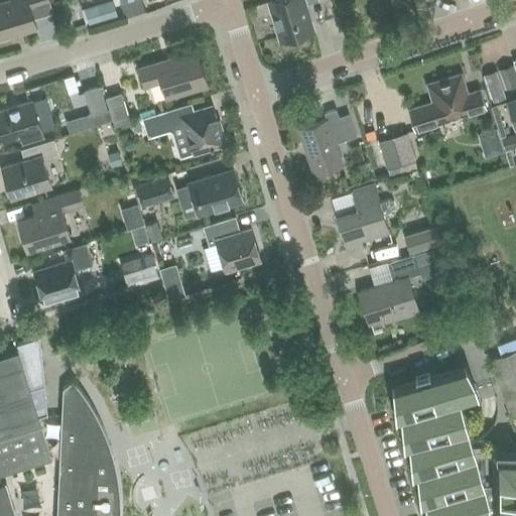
[(0,37),(36,26),(33,16),(51,10),(48,0),(6,0),(0,2),(0,37)]
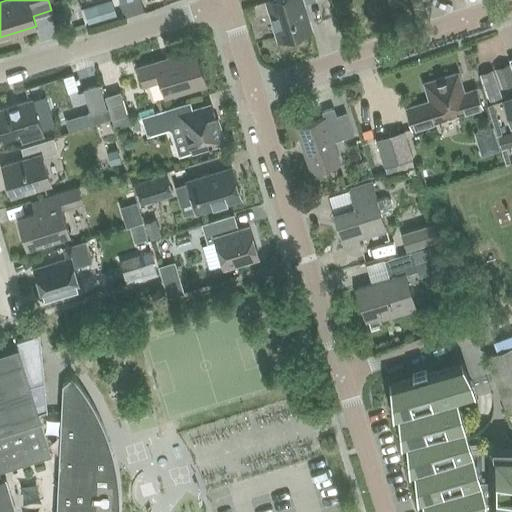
[(140,0),(130,0),(119,3),(124,17),(144,11),(140,0)]
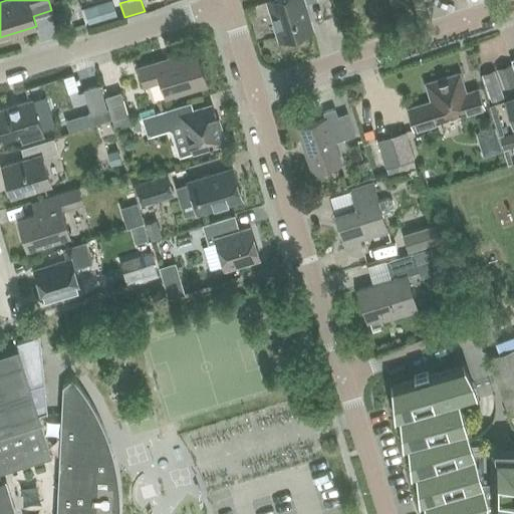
[(270,0),(268,1),(280,39),(311,30),(303,4),(315,0),(270,0)]
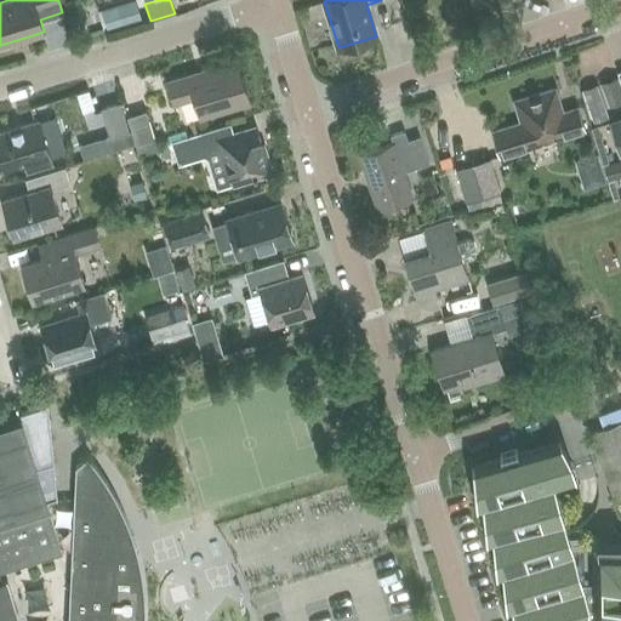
[(135,1),(121,5),(127,24),(141,21),(135,1)]
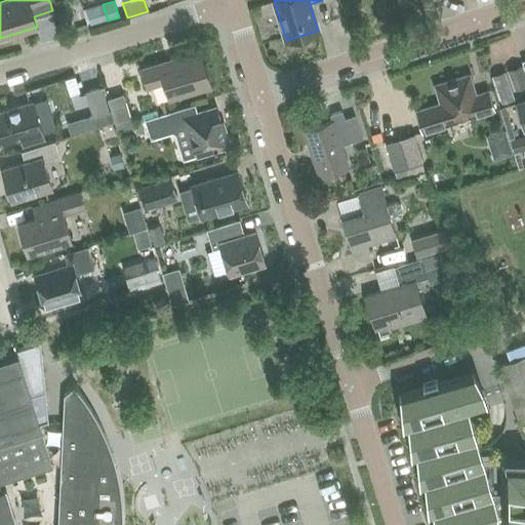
[(210,86),(200,51),(142,69),(148,87),(164,82),(169,99),(210,86)]
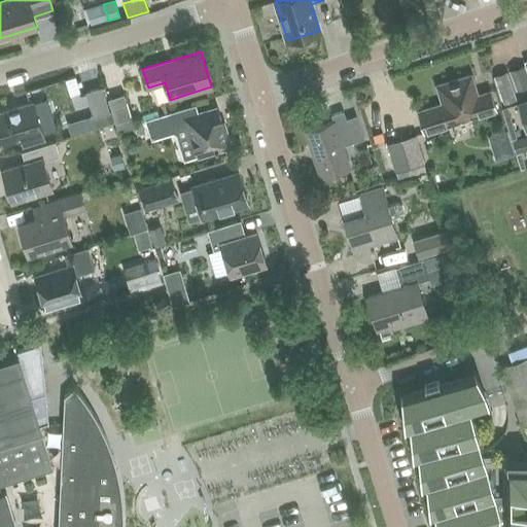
[(517,90),(526,85),(526,75),(523,65),(510,69),(517,90)]
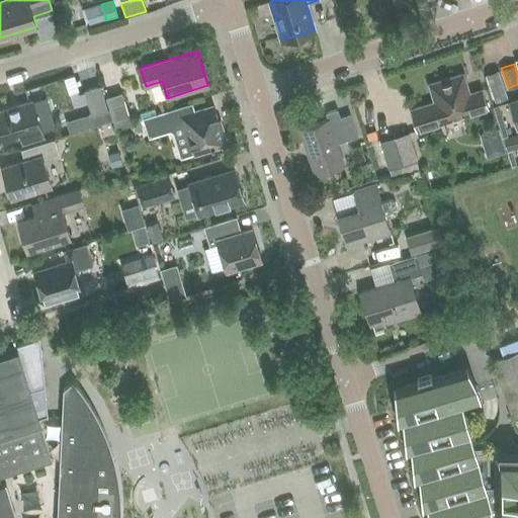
[(499,70),(487,74),(496,101),(508,97),(499,70)]
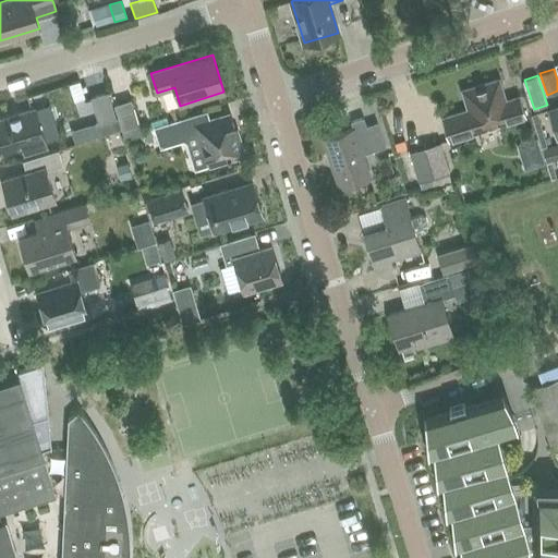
[(505,101),(498,80),(462,91),(469,110),(443,118),(449,140),(525,117),(519,97),(505,101)]
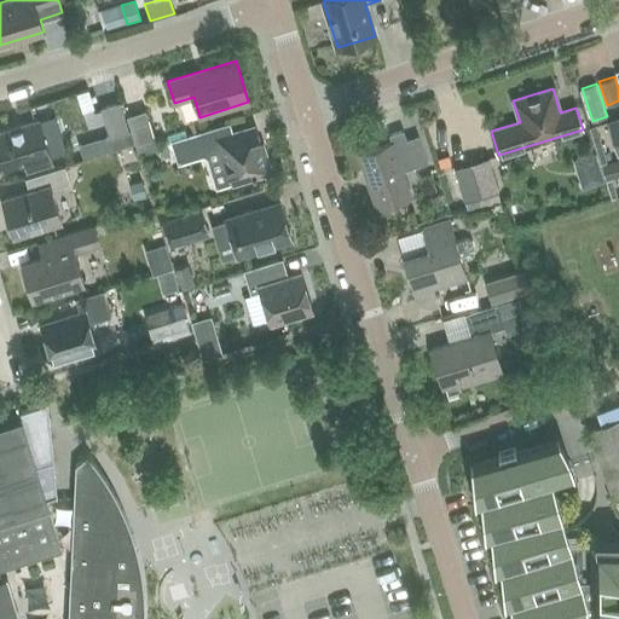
[(129,131),(120,102),(100,108),(109,137),(129,131)]
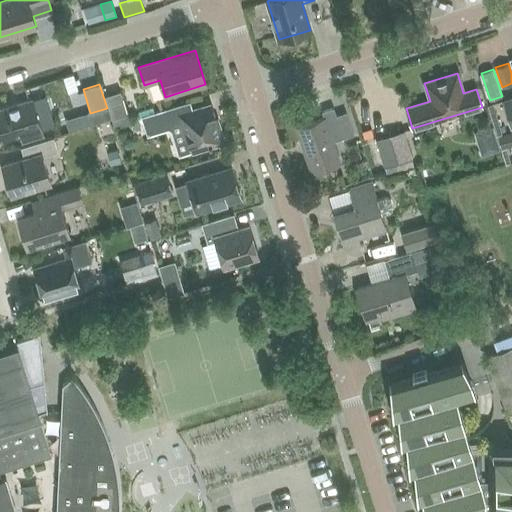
[(114,124),(129,120),(120,91),(105,96),(109,108),(112,119),(114,124)]
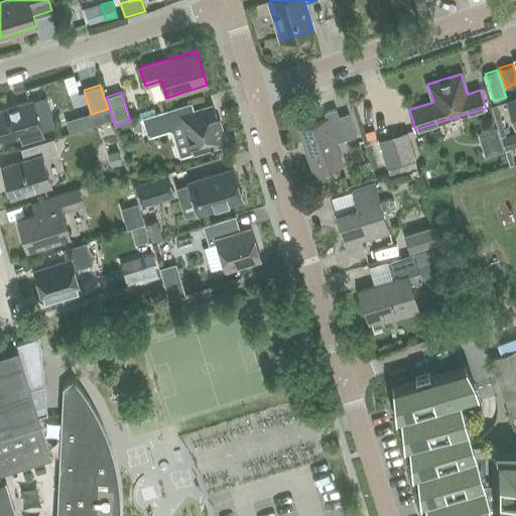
[(515,127),(515,126),(515,99),(507,102),(515,127)]
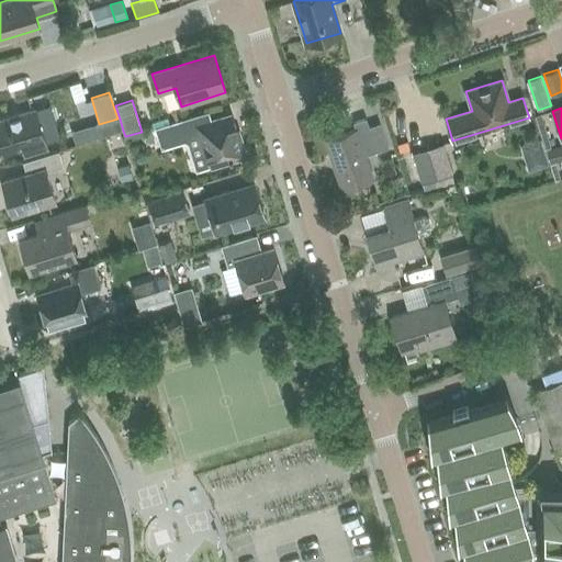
[(23,153),(46,145),(35,109),(0,120),(0,154),(22,148),(23,153)]
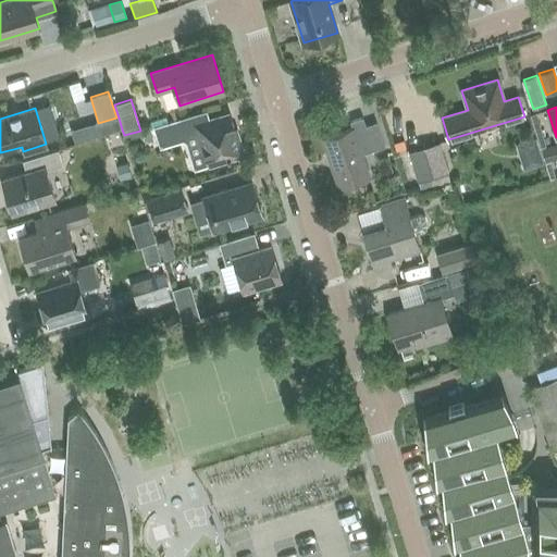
[(207,111),(153,127),(158,140),(197,128),(208,164),(243,155),(231,116),(210,123),(207,111)]
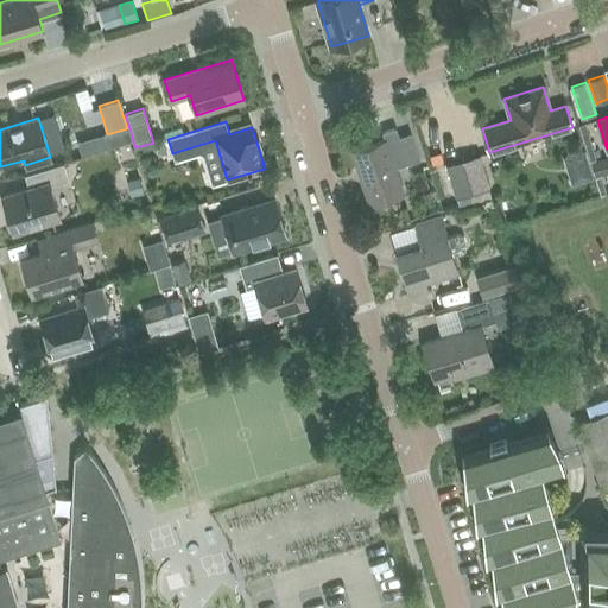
[(127,128),(107,134),(112,149),(133,141),(130,128),(127,128)]
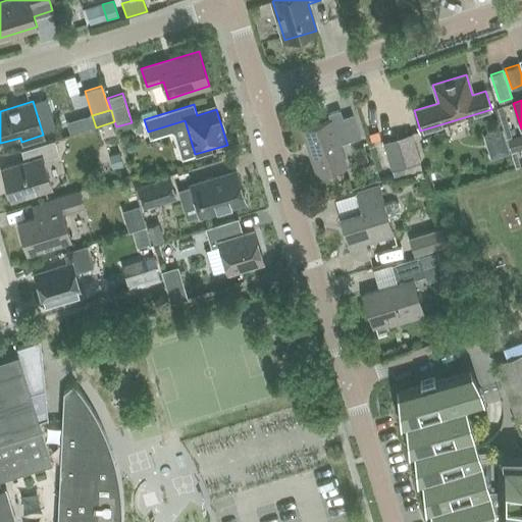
[(342,118),(340,110),(327,114),(329,120),(303,129),(317,175),(346,166),(338,145),(360,137),(352,114),(342,118)]
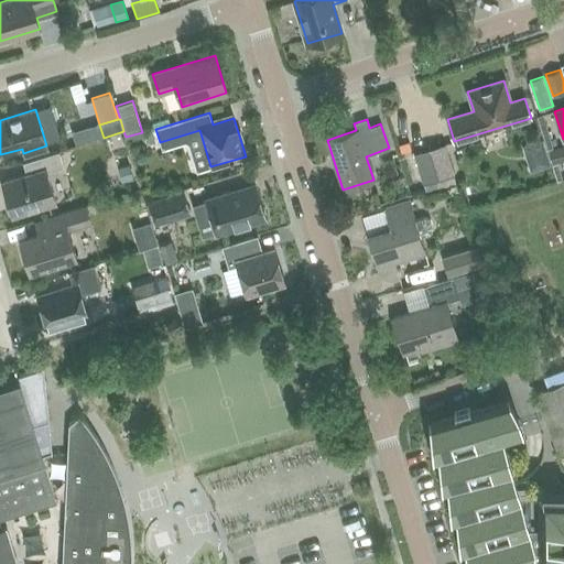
[(155,129),(144,132),(148,144),(149,145),(160,142),(155,129)]
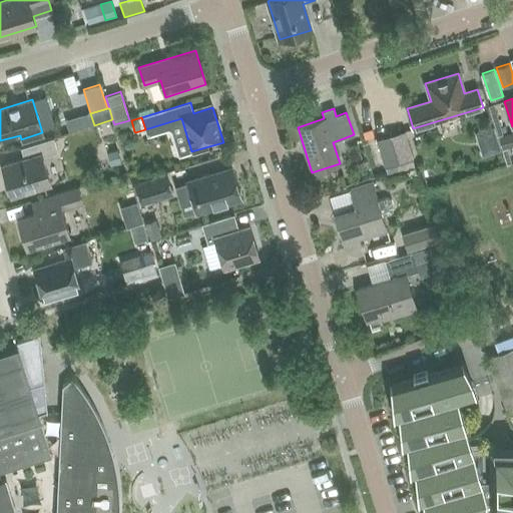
[(404,131),(375,139),(383,167),(385,174),(415,166),(413,158),(404,131)]
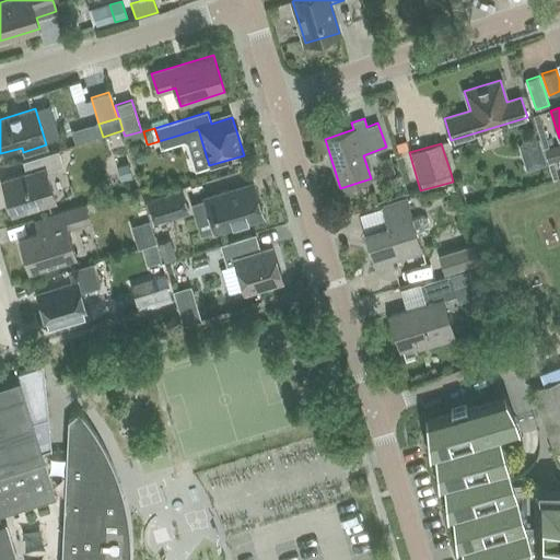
[(559,144),(544,150),(548,163),(559,159),(559,144)]
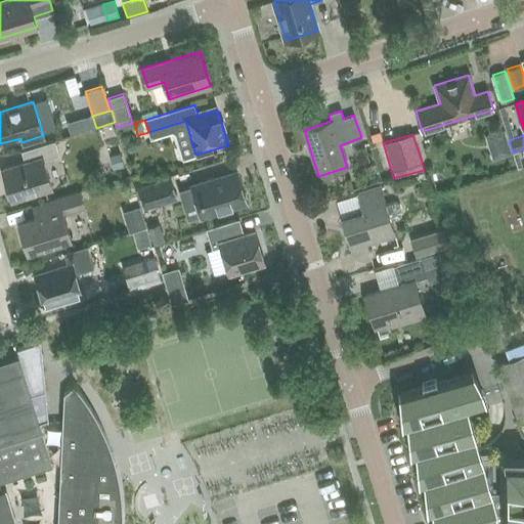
[(11,199),(51,186),(43,160),(58,155),(54,140),(28,148),(32,161),(2,170),(11,199)]
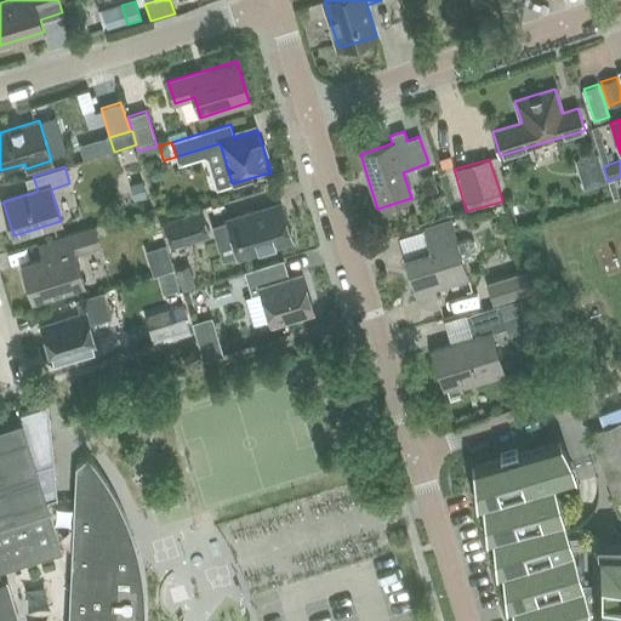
[(142,182),(131,186),(135,200),(146,198),(142,182)]
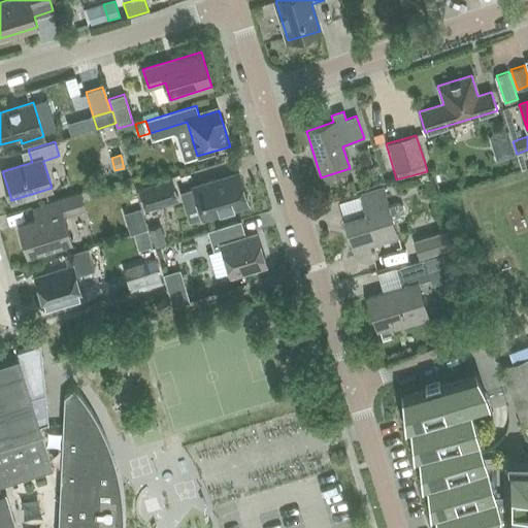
[(203,219),(248,205),(238,172),(193,186),(203,219)]
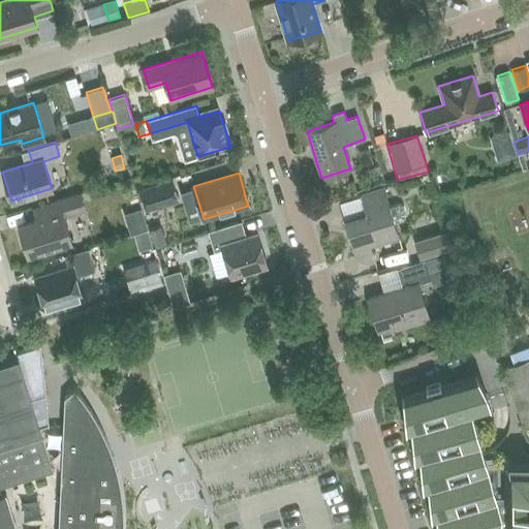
[(146,209),(178,199),(172,180),(139,189),(146,209)]
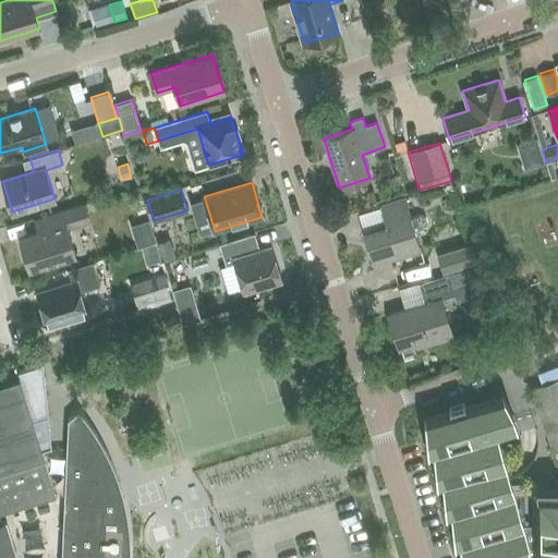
[(411,219),(404,198),(380,206),(386,226),(363,232),(376,273),(393,267),(390,258),(421,249),(415,234),(425,231),(428,226),(426,219),(420,216),(411,219)]
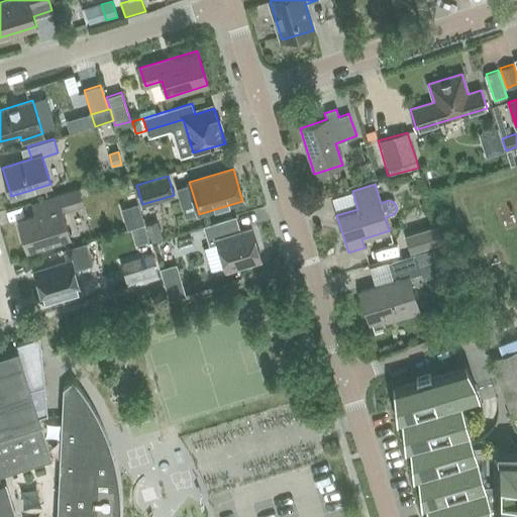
[(27,248),(70,235),(62,210),(83,204),(78,189),(42,200),(46,211),(18,219),(27,248)]
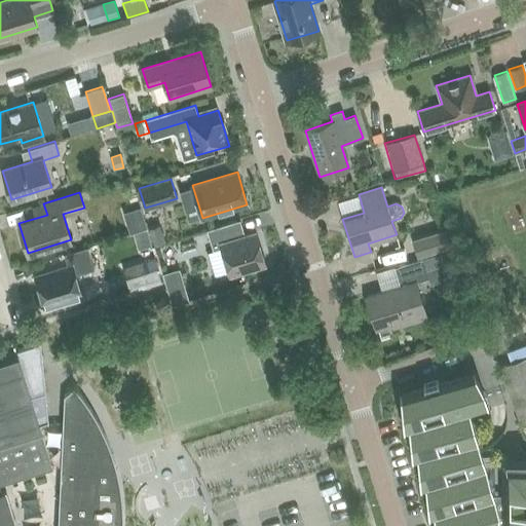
[(240,236),(236,221),(207,230),(213,250),(221,248),(229,274),(265,263),(256,232),(240,236)]
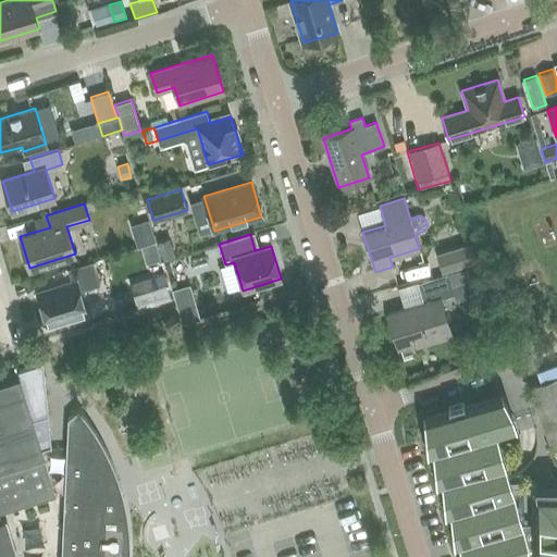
[(168,239),(157,244),(160,255),(172,250),(168,239)]
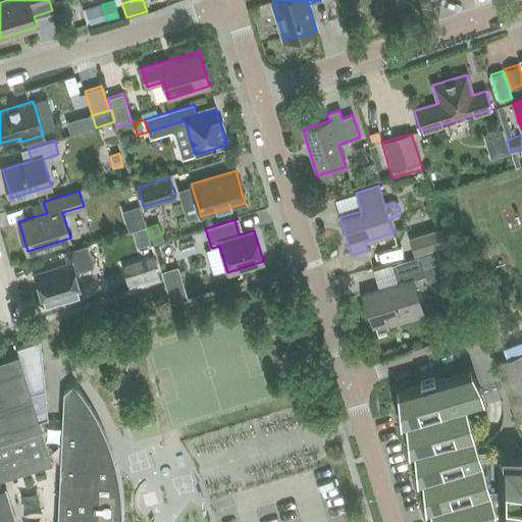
[(418,255),(452,244),(447,227),(412,239),(418,255)]
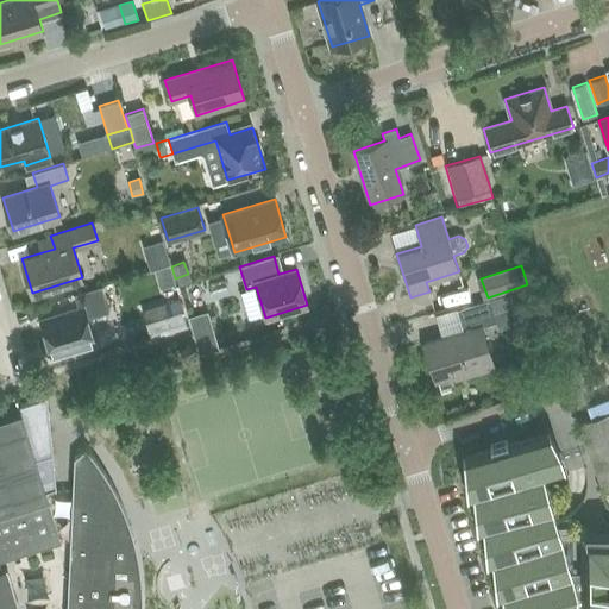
[(51,355),(94,340),(87,319),(110,312),(101,287),(74,295),(79,308),(41,320),(51,355)]
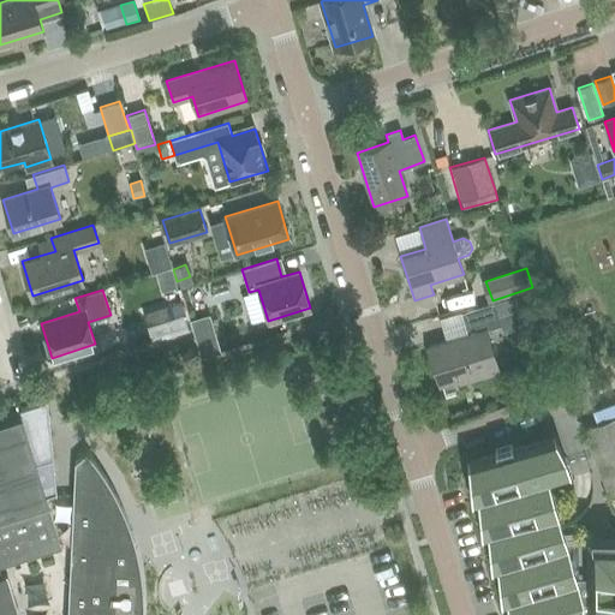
[(469,334),(429,346),(440,383),(477,372),(478,376),(499,370),(485,329),(500,326),(497,316),(529,306),(524,293),(493,303),(461,314),(469,334)]
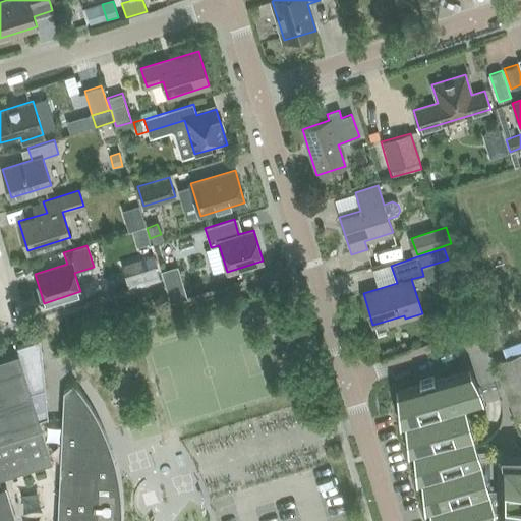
[(122,267),(129,290),(150,284),(162,280),(154,256),(122,267)]
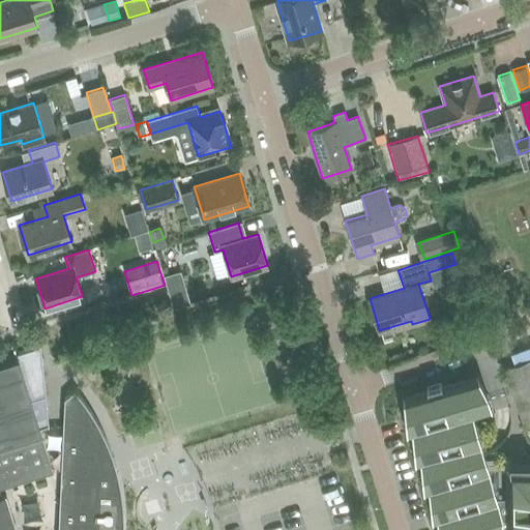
[(184,287),(169,292),(174,307),(189,302),(184,287)]
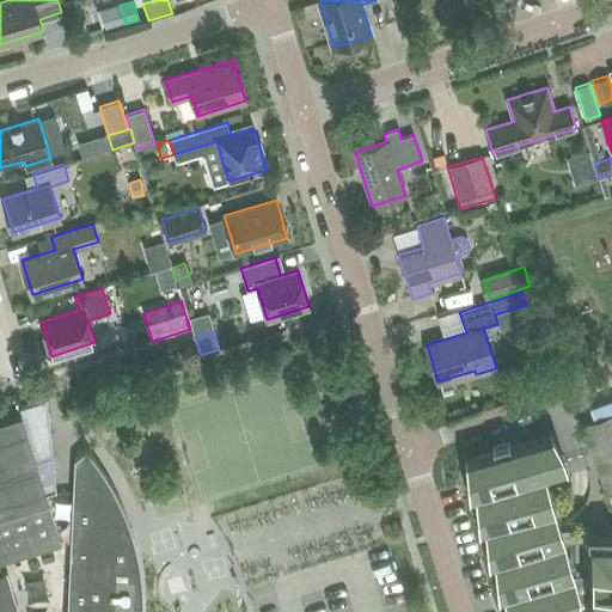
[(0,611),(142,611),(142,599),(142,588),(140,565),(135,545),(133,534),(128,522),(124,512),(120,502),(114,490),(108,478),(103,472),(96,461),(85,448),(85,450),(85,451),(74,460),(66,611),(0,611),(17,607),(17,606),(16,606),(6,575),(7,575),(7,574),(0,575),(0,565),(61,546),(46,495),(56,493),(47,392),(0,407),(0,611)]
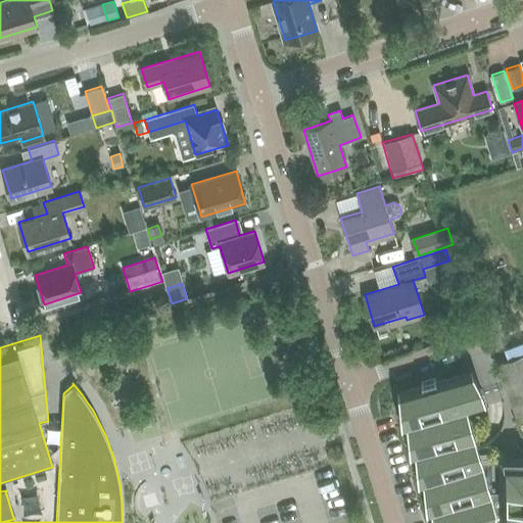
[(522,354),(497,365),(517,417),(522,415),(522,354)]
